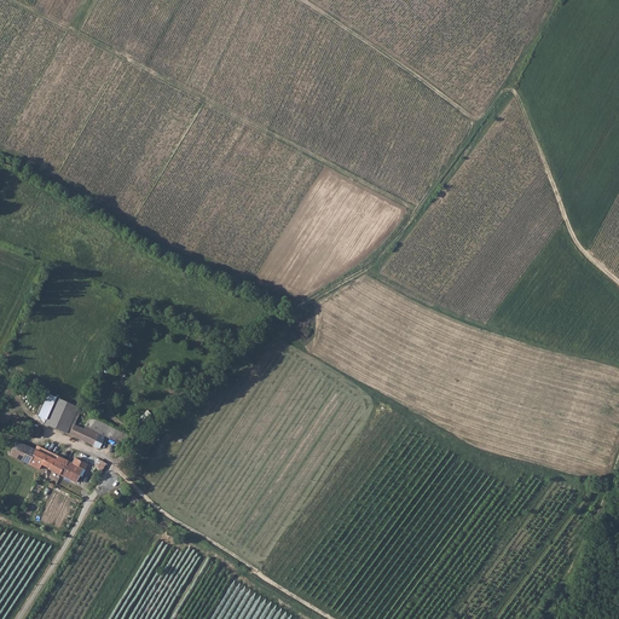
[(47,392),(38,415),(46,418),(47,418),(56,397),(47,392)]
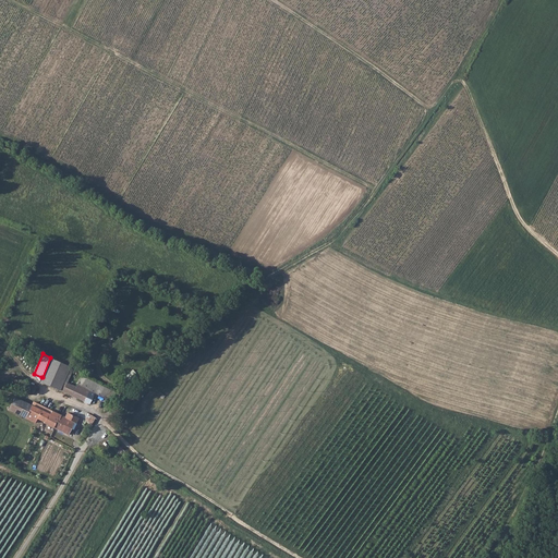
[(41,377),(40,380),(53,387),(64,363),(55,359),(50,358),(43,377),(41,377)]
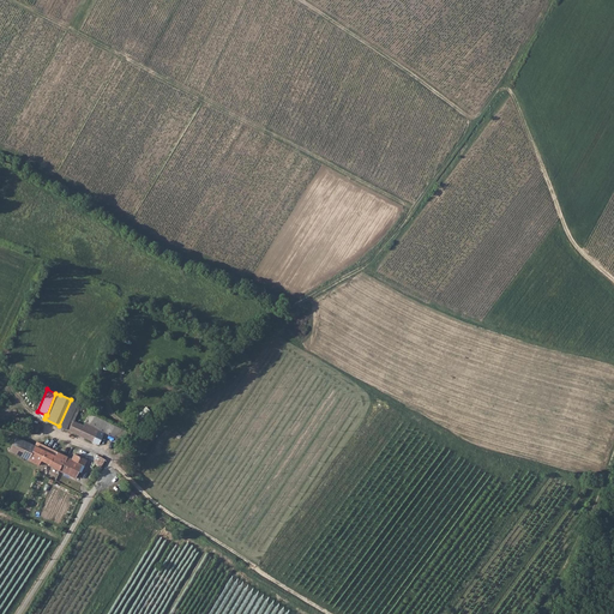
[(71,417),(73,413),(78,403),(71,399),(59,426),(66,429),(71,417)]
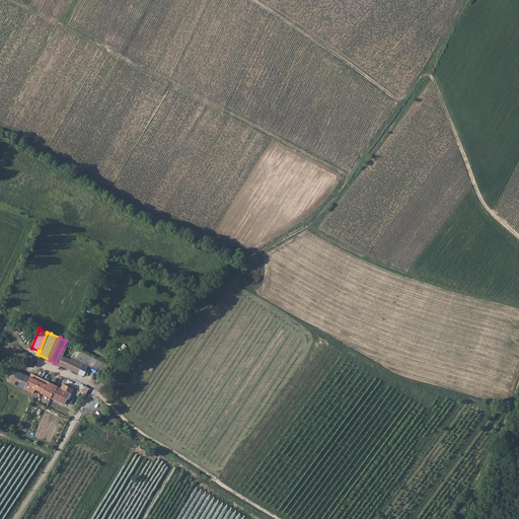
[(75,351),(72,356),(84,361),(109,372),(112,367),(75,351)]
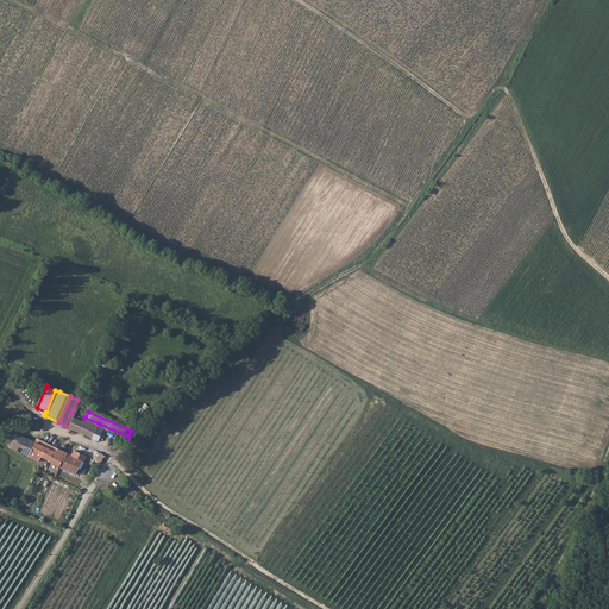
[(79,432),(83,421),(74,416),(70,414),(66,426),(79,432)]
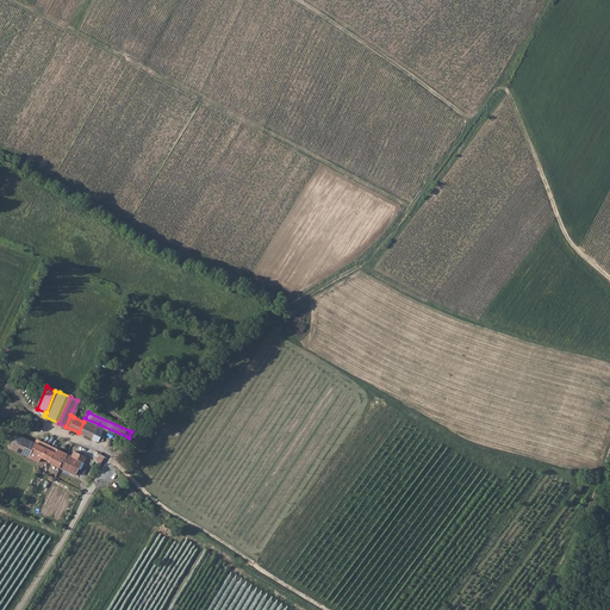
[(79,433),(93,439),(98,425),(99,424),(85,418),(83,422),(79,433)]
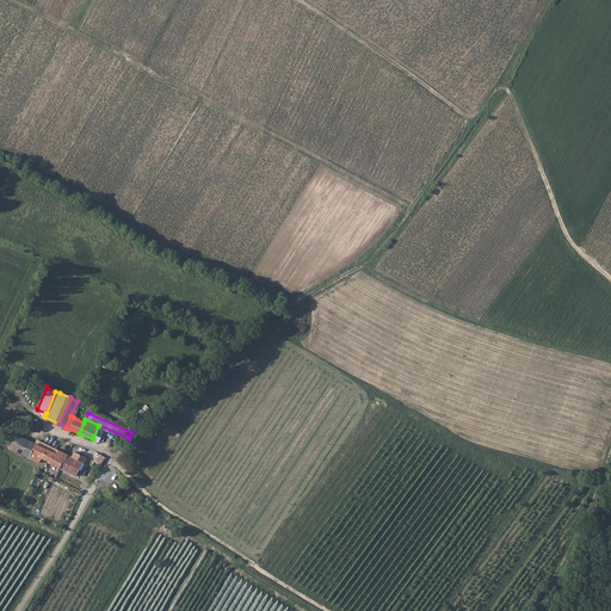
[(103,431),(128,440),(129,438),(99,425),(98,426),(104,430),(103,431)]
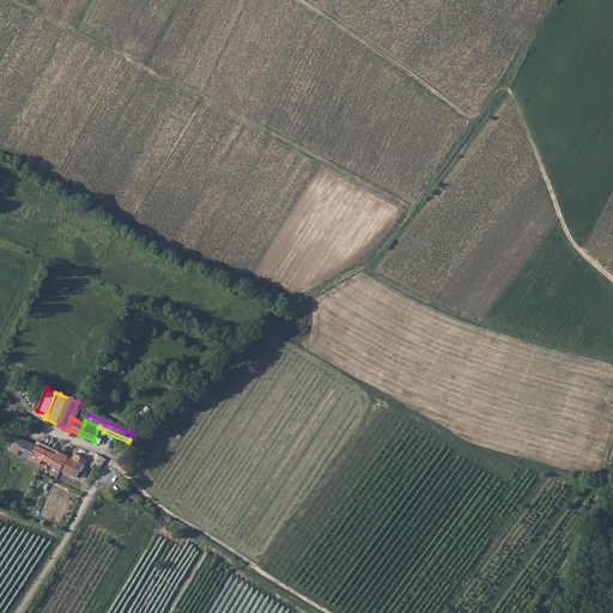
[(98,428),(93,441),(98,443),(103,432),(104,431),(98,428)]
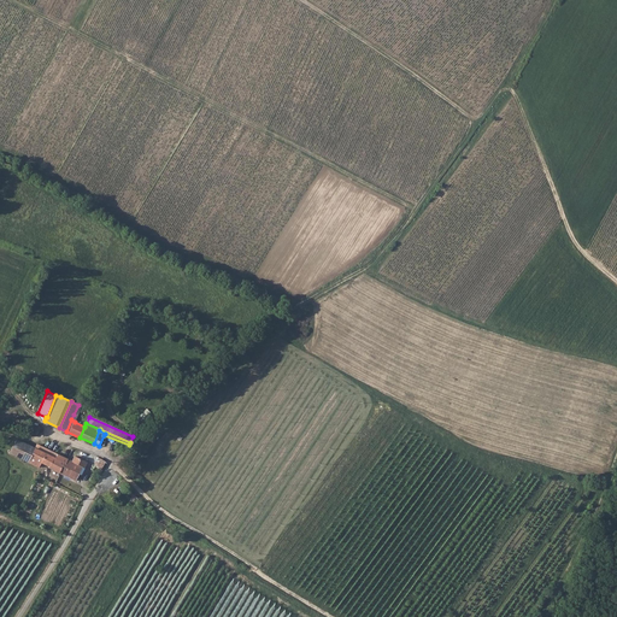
[(16,444),(11,453),(21,458),(28,445),(18,439),(16,444)]
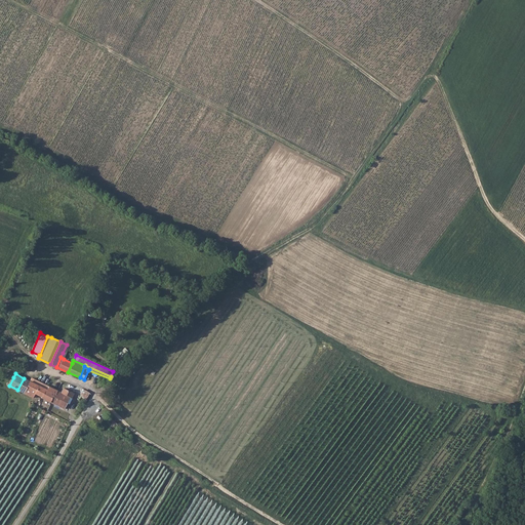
[(46,389),(47,386),(32,377),(31,381),(25,393),(35,398),(36,394),(42,397),(46,389)]
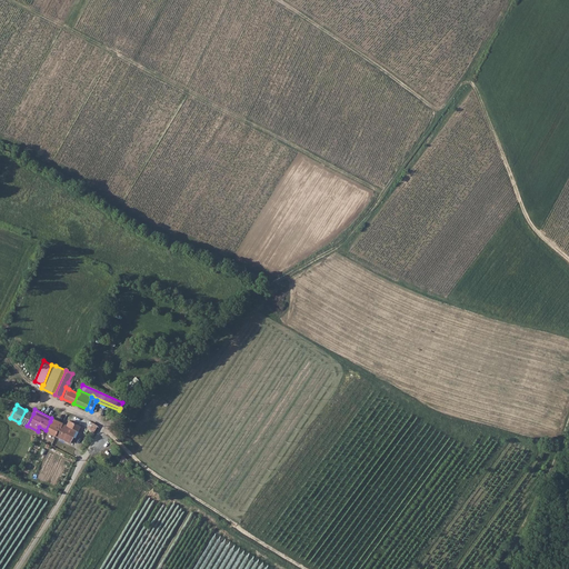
[(26,410),(19,422),(27,426),(33,413),(26,410)]
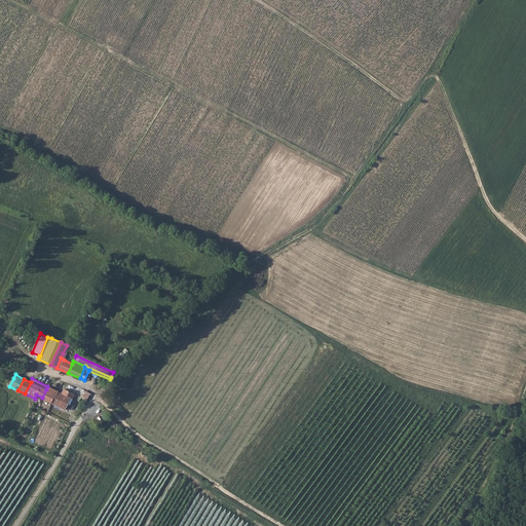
[(59,391),(50,387),(48,390),(46,389),(42,398),(42,399),(51,403),(55,395),(58,396),(59,391)]
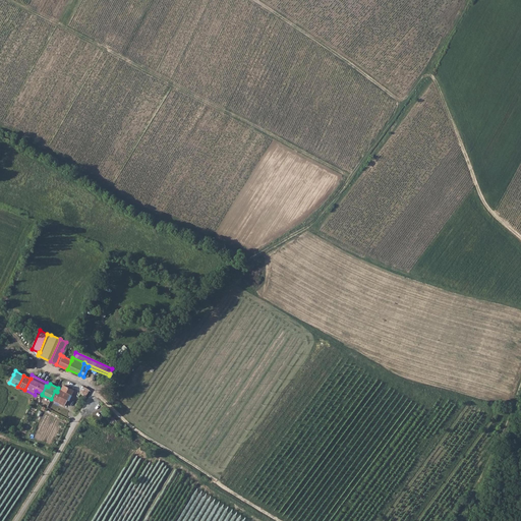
[(69,394),(72,395),(74,390),(63,386),(62,390),(60,389),(58,388),(57,392),(55,391),(51,399),(64,405),(69,394)]
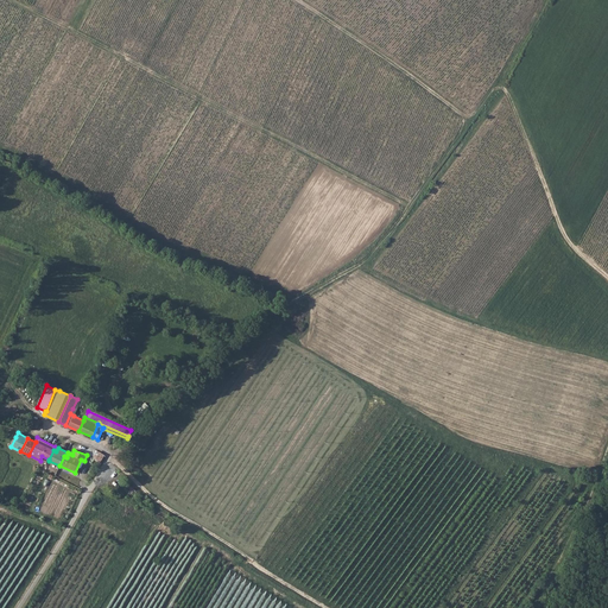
[(100,462),(103,455),(97,451),(94,458),(100,462)]
